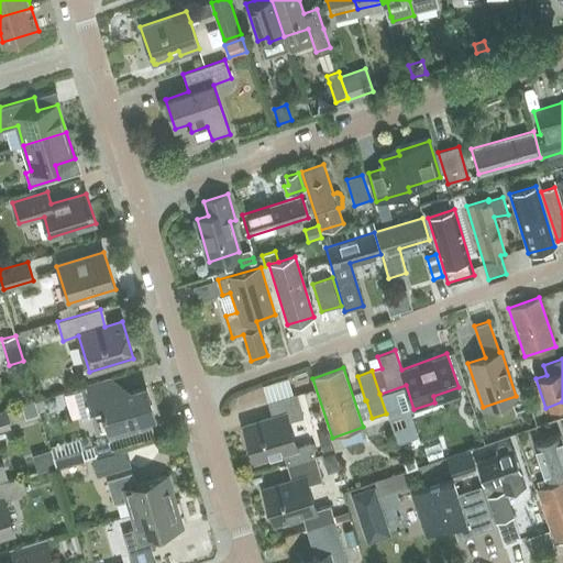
[(116,397),(111,379),(86,387),(85,386),(73,389),(81,419),(90,417),(95,433),(109,429),(109,431),(154,418),(145,388),(116,397)]
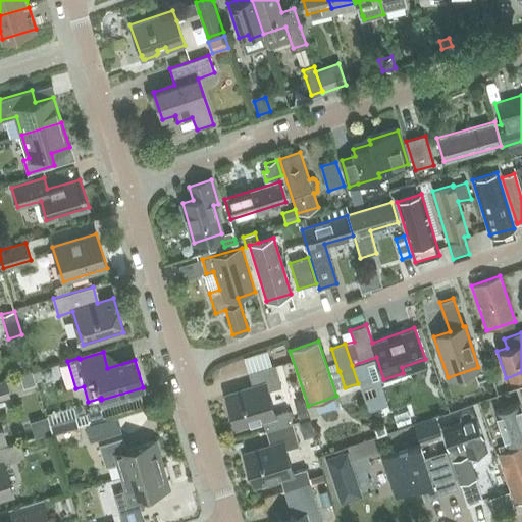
[(266,432),(293,424),(289,410),(274,414),(267,390),(281,386),(274,365),(248,373),(252,386),(226,395),(236,427),(262,419),(266,432)]
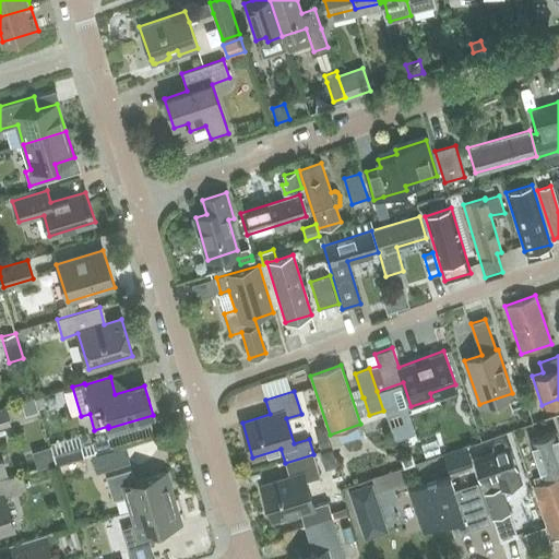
[(33,399),(21,403),(23,413),(36,409),(33,399)]
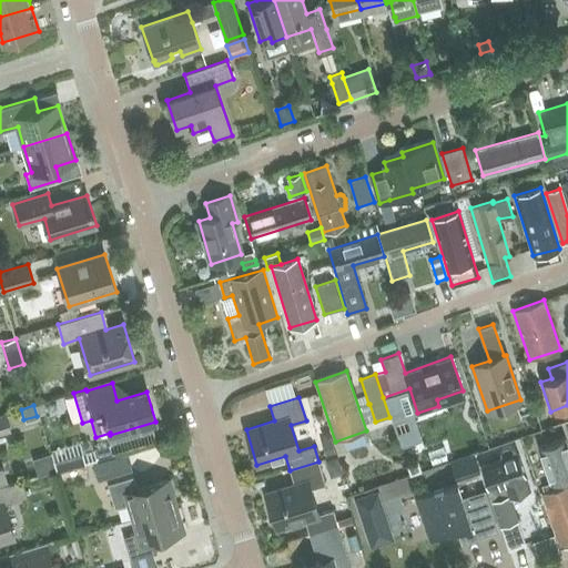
[(0,433),(10,429),(6,414),(0,415),(0,433)]
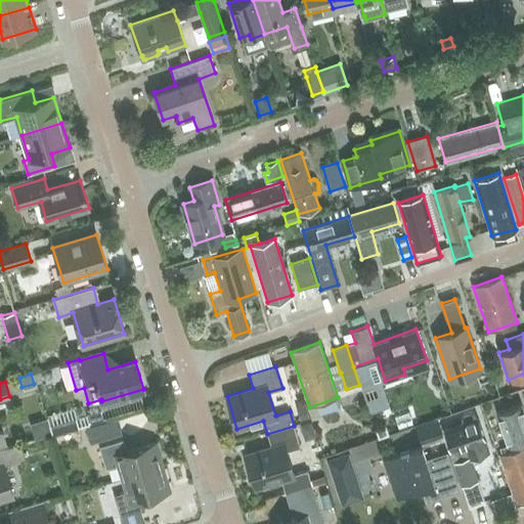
[(306,403),(297,406),(302,421),(310,418),(306,403)]
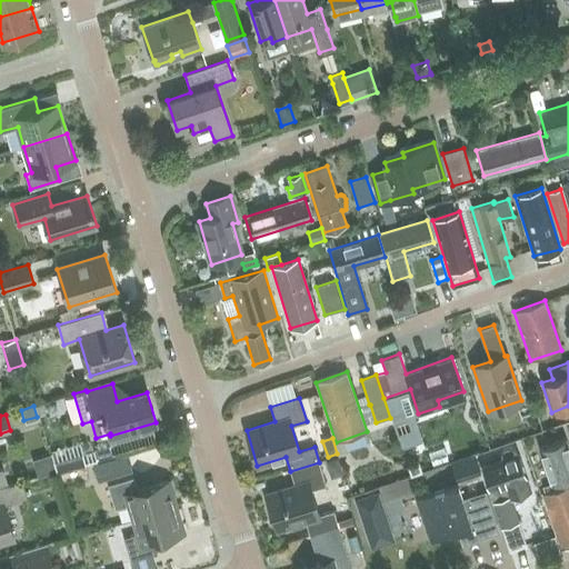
[(568,448),(566,439),(540,448),(555,490),(542,495),(561,549),(568,546),(568,448)]
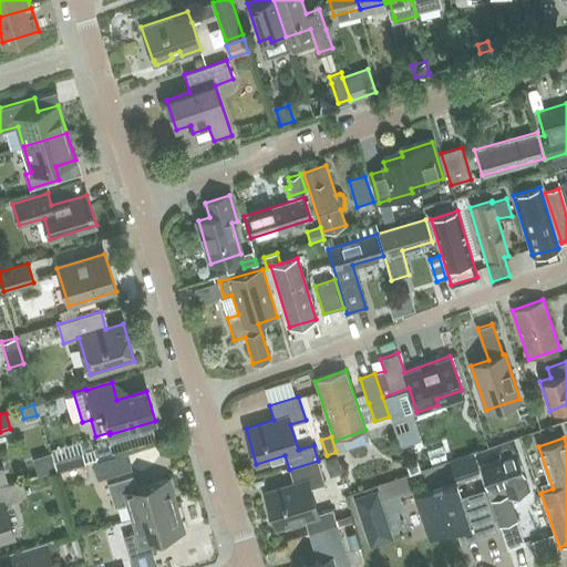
[(500,460),(480,466),(500,525),(507,548),(524,543),(516,519),(508,496),(529,488),(518,453),(516,454),(515,452),(513,449),(511,447),(508,447),(505,447),(502,449),(500,452),(498,454),(498,456),(500,460)]
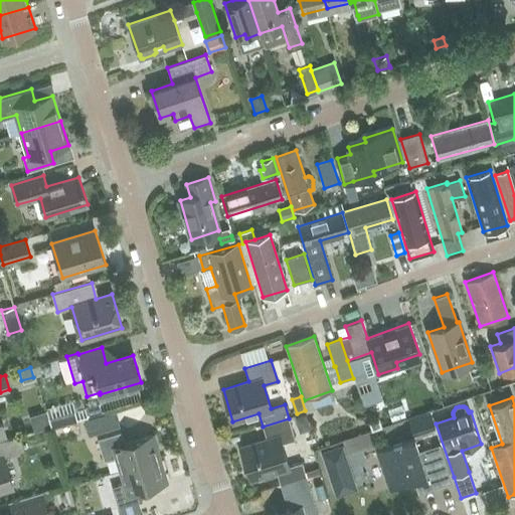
[(53,427),(77,420),(74,410),(50,417),(53,427)]
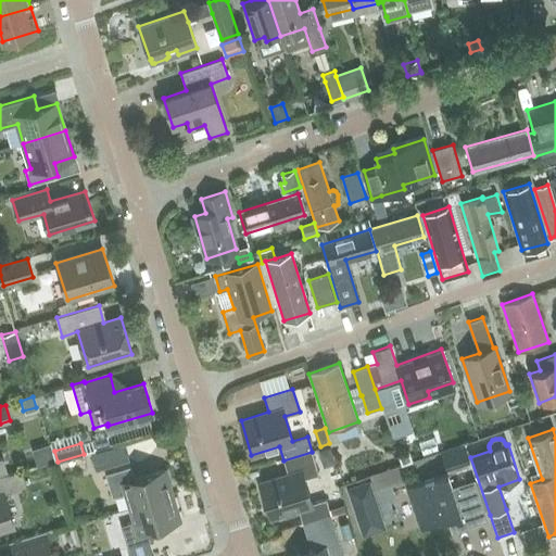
[(96,470),(128,460),(124,445),(91,455),(96,470)]
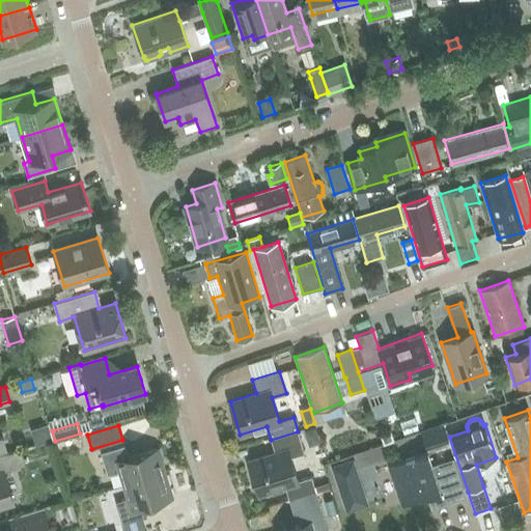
[(389,428),(379,431),(383,444),(393,441),(389,428)]
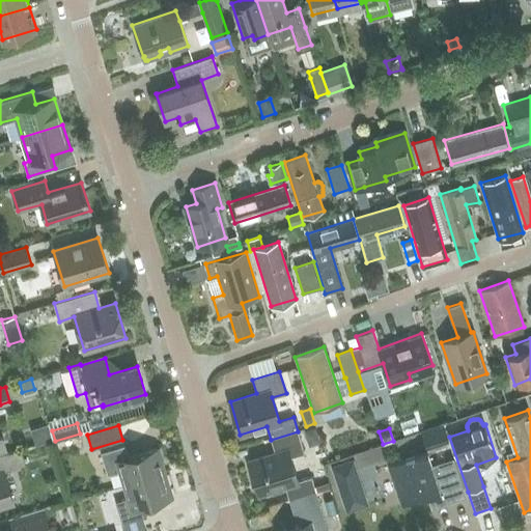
[(289,499),(315,491),(311,476),(298,481),(290,457),(304,453),(298,431),(271,440),(275,453),(248,462),(258,494),(285,485),(289,499)]
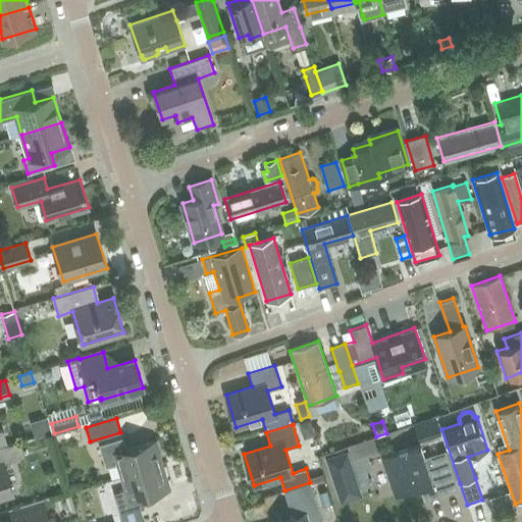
[(122,476),(161,465),(154,440),(126,450),(122,437),(99,445),(105,467),(118,463),(122,476)]
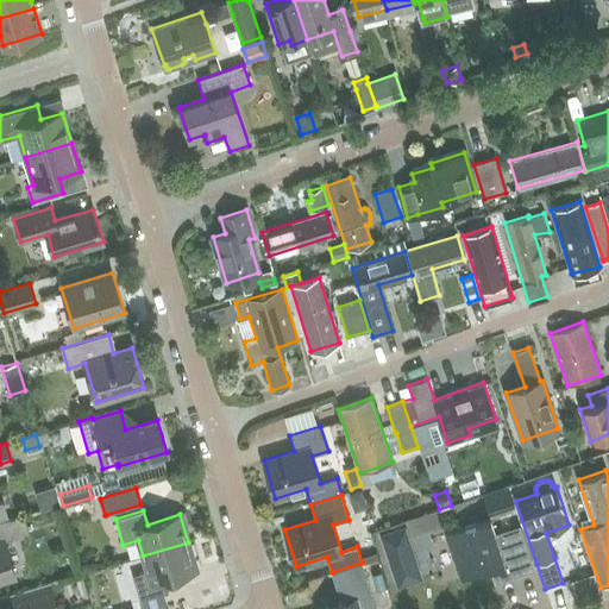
[(0,582),(16,577),(4,539),(27,532),(23,516),(0,522),(0,582)]
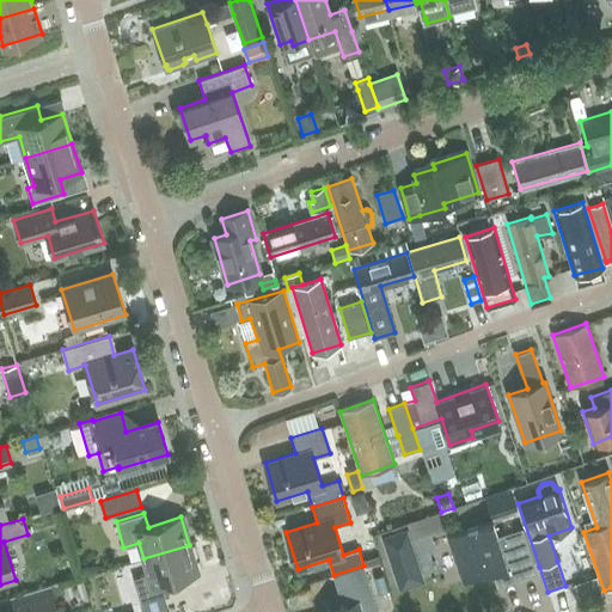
[(496,536),(493,522),(448,537),(463,582),(497,570),(501,583),(537,571),(521,528),(496,536)]
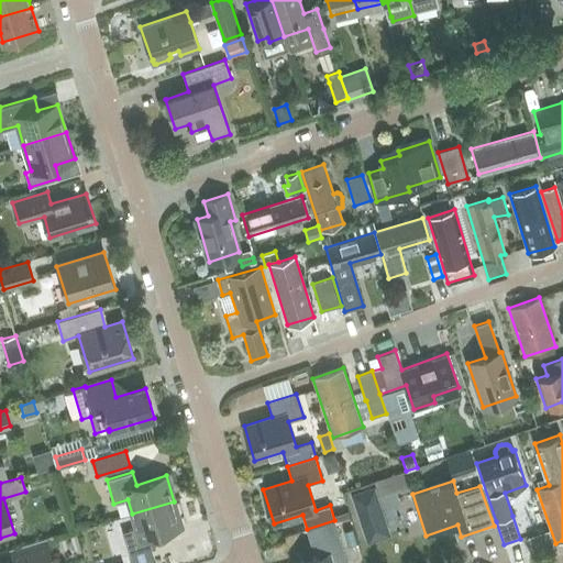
[(379,505),(374,488),(353,495),(368,541),(377,538),(368,509),(379,505)]
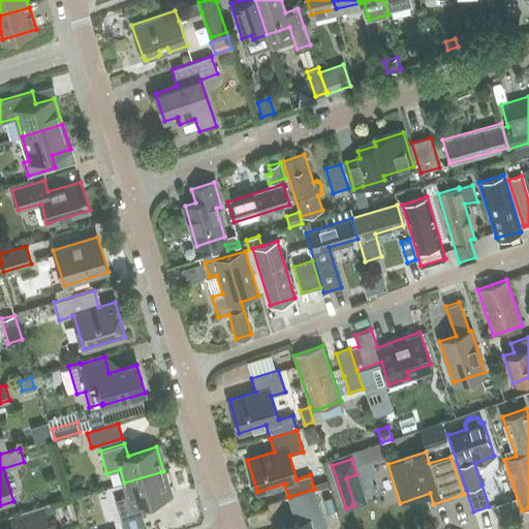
[(163,471),(124,483),(128,496),(115,500),(122,523),(146,516),(143,503),(170,495),(163,471)]
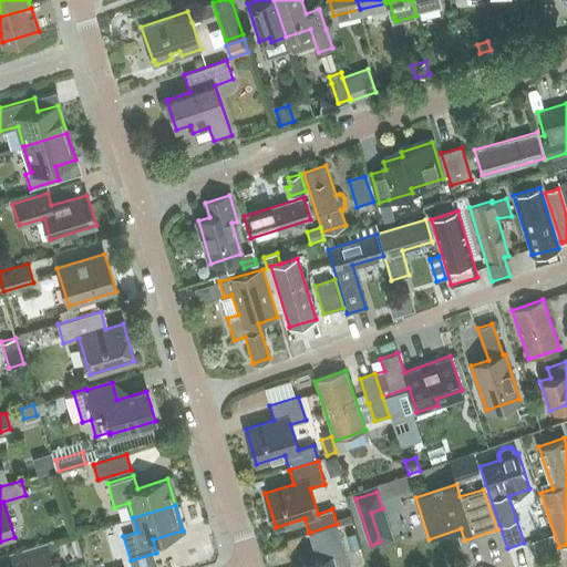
[(337,524),(309,533),(313,548),(318,546),(322,560),(298,566),(348,566),(350,566),(337,524)]
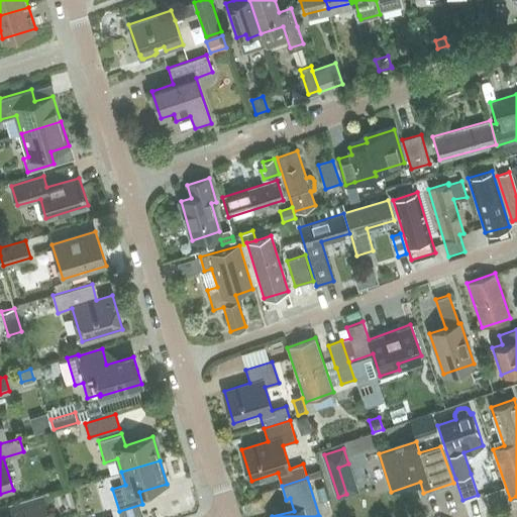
[(489,502),(483,503),(485,511),(491,509),(492,511),(507,507),(503,494),(488,499),(489,502)]
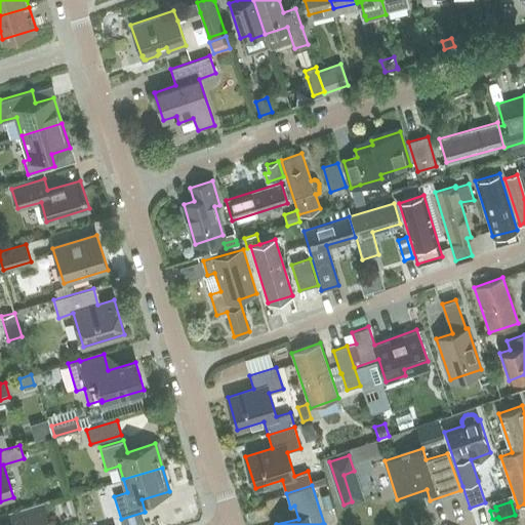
[(49,524),(43,506),(10,516),(13,523),(6,524),(49,524)]
